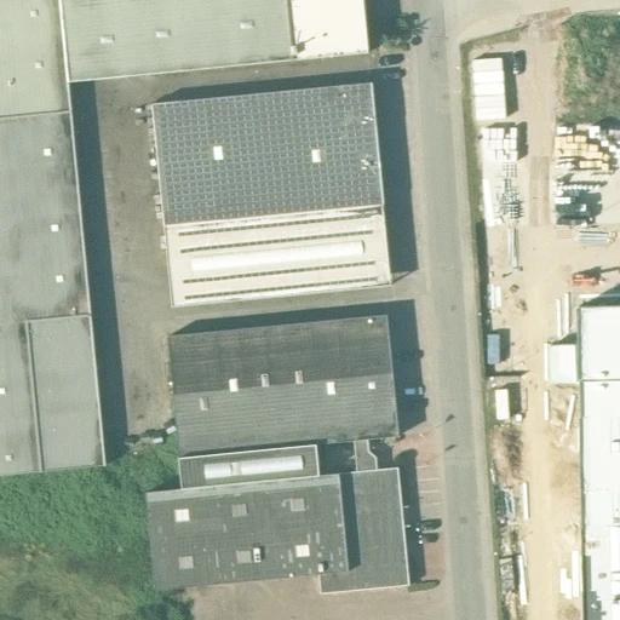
[(61,0),(0,0),(0,475),(107,465),(69,81),(61,0)]
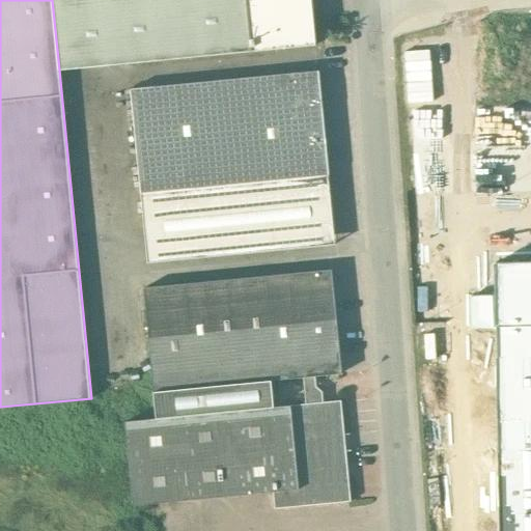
[(52,0),(59,70),(252,51),(247,0),(52,0)]
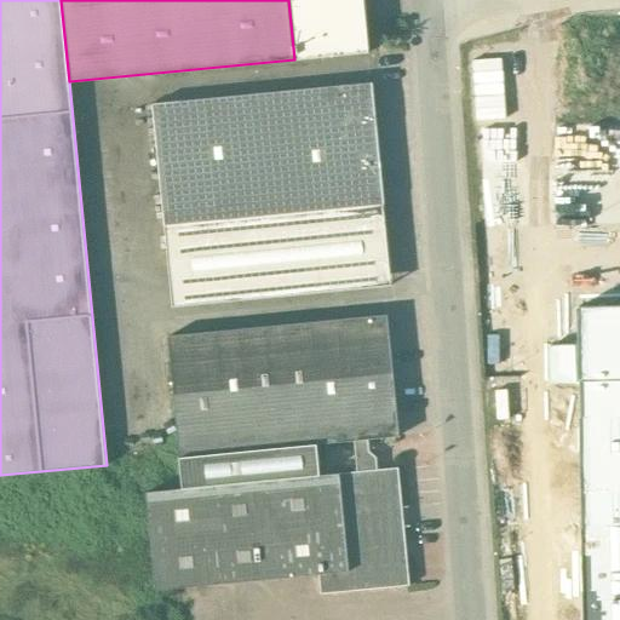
[(363,0),(288,0),(294,59),(369,52),(363,0)]
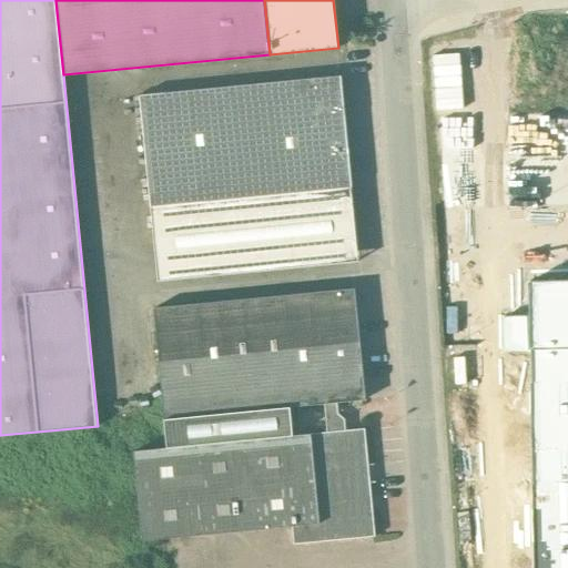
[(342,77),(141,95),(152,208),(353,189),(342,77)]
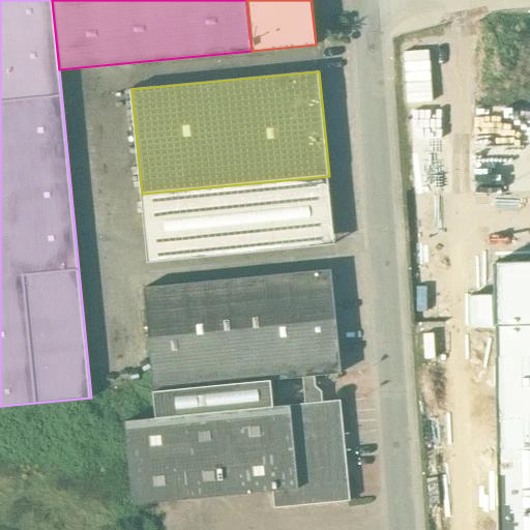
[(329,176),(142,194),(148,261),(334,243),(329,176)]
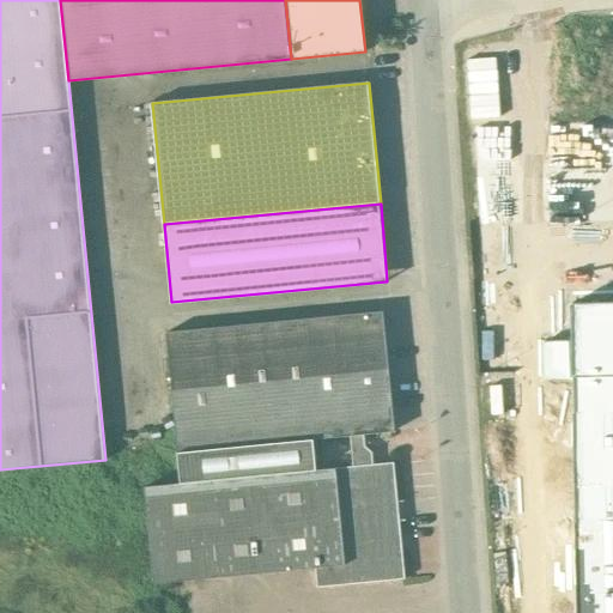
[(383,311),(167,332),(178,453),(314,439),(351,436),(364,435),(395,431),(383,311)]
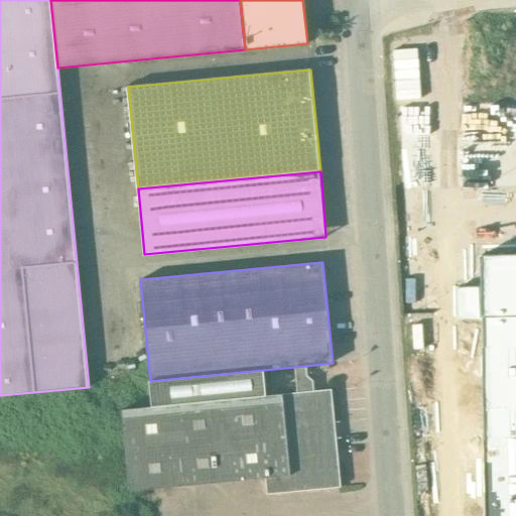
[(313,381),(307,376),(306,366),(295,367),(298,393),(314,391),(313,381)]
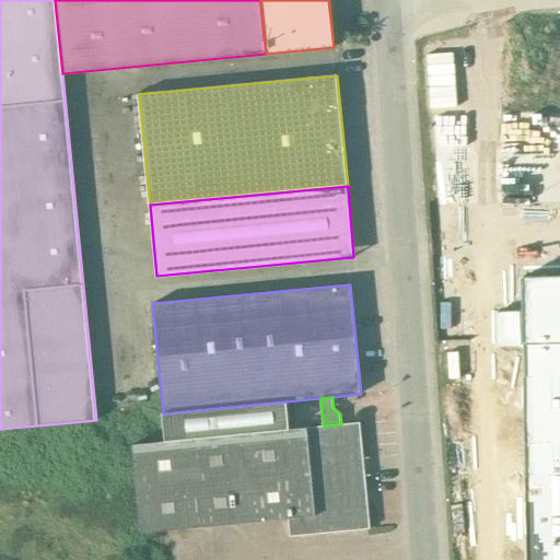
[(287,401),(163,413),(165,442),(289,430),(287,401)]
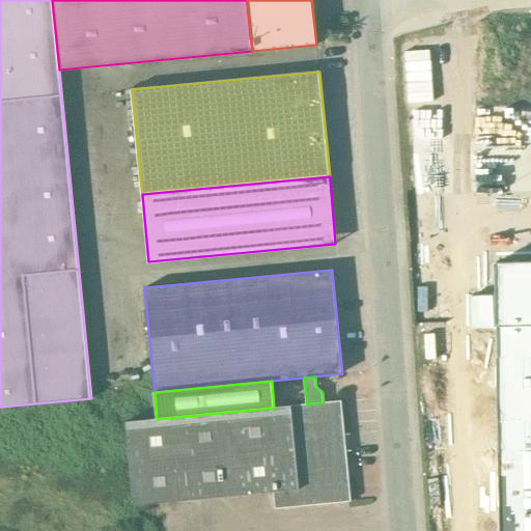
[(307,404),(274,408),(157,419),(126,422),(134,505),(274,492),(276,508),(351,501),(351,496),(341,401),(324,402),(307,404)]
